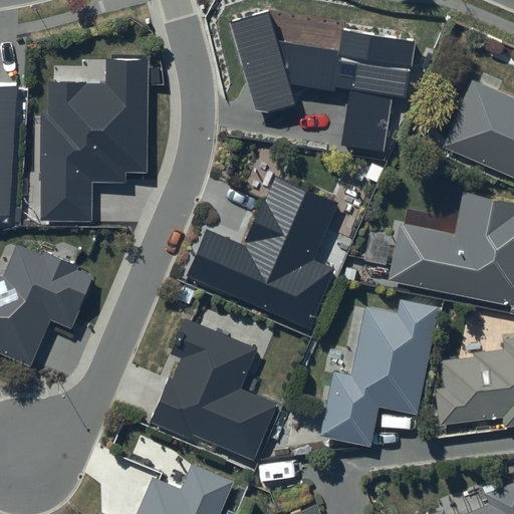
[(407,99),(416,41),(343,30),(339,51),(278,41),(268,11),(228,23),(256,110),(267,113),(296,104),(290,84),(349,92),(340,146),(384,152),(393,97),(407,99)]
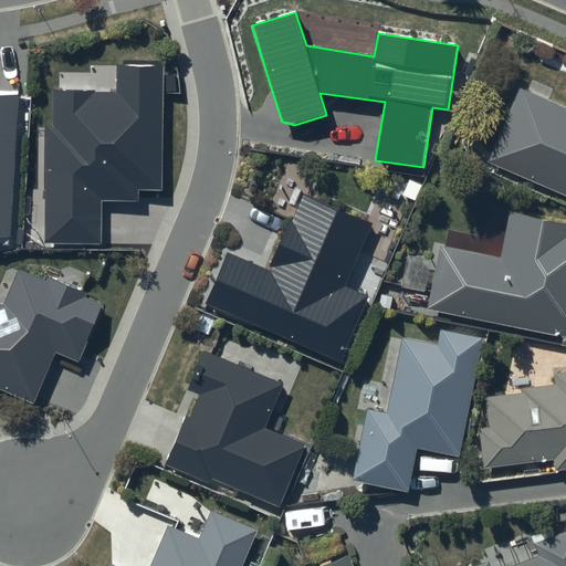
[(117,92),(53,91),(52,126),(46,126),(45,243),(102,243),(103,201),(139,202),(139,190),(161,191),(163,65),(117,65),(117,92)]
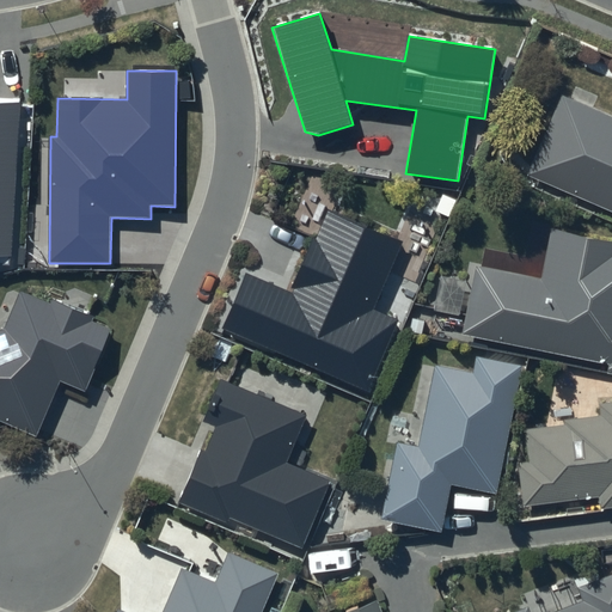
[(611,112),(562,92),(526,178),(611,213),(611,112)]
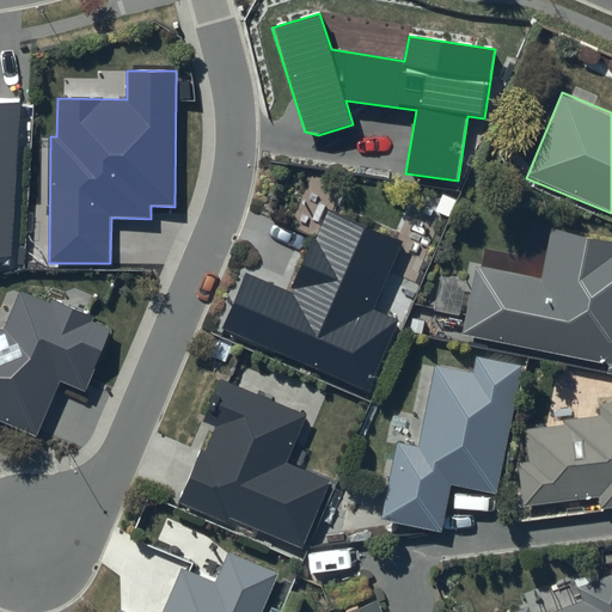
[(0,264),(12,265),(22,99),(0,98),(0,264)]
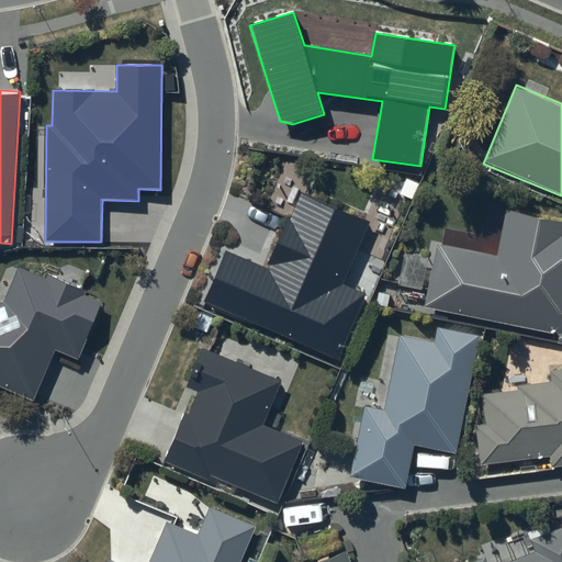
[(370,223),(301,193),(268,268),(227,250),(204,302),(339,360),(368,295),(344,284),(370,223)]
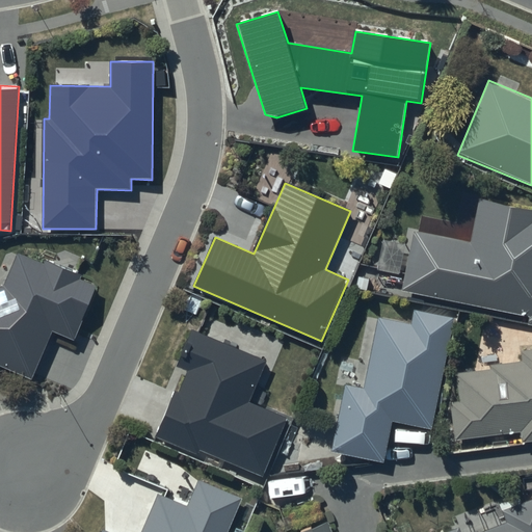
[(531,207),(477,197),(469,240),(411,230),(400,293),(531,317),(531,322),(531,326),(531,325),(531,207)]
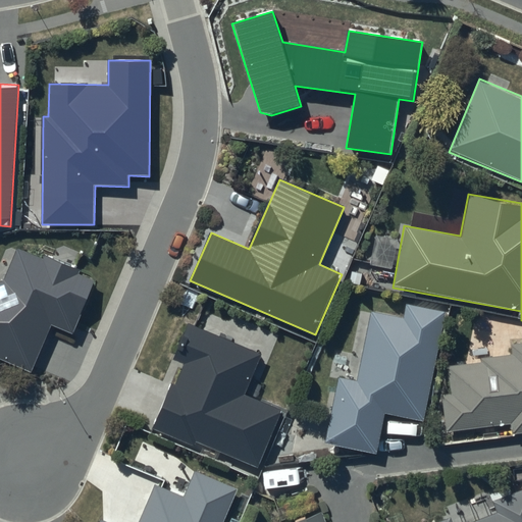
[(0,358),(31,373),(51,325),(72,333),(96,280),(17,249),(3,281),(0,281),(0,358)]
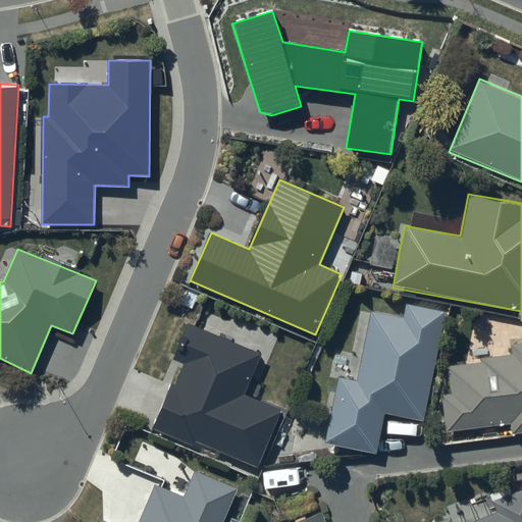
[(444,314),(407,306),(405,318),(372,312),(358,382),(336,378),(324,445),(377,455),(384,415),(422,422),(444,314)]
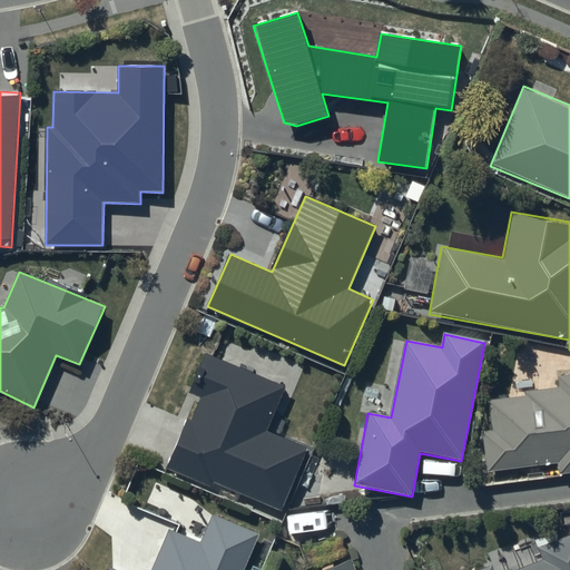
[(285,386),(205,353),(188,393),(202,397),(193,419),(188,418),(166,469),(210,488),(214,481),(282,509),(307,449),(266,432),(285,386)]
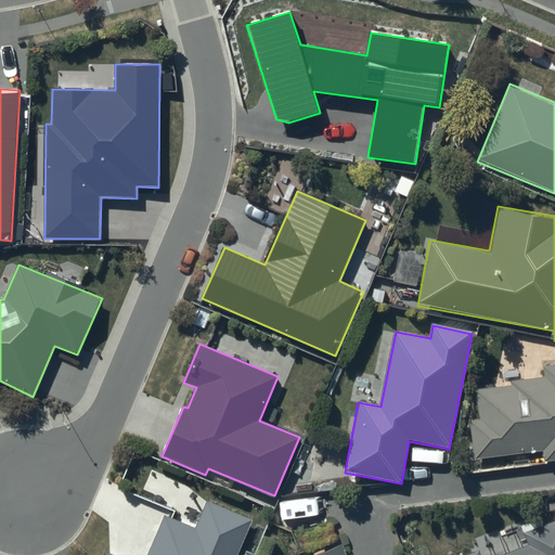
[(554,364),(540,366),(541,377),(513,381),(514,389),(479,394),(482,422),(473,423),(477,460),(544,452),(545,463),(554,462),(554,364)]
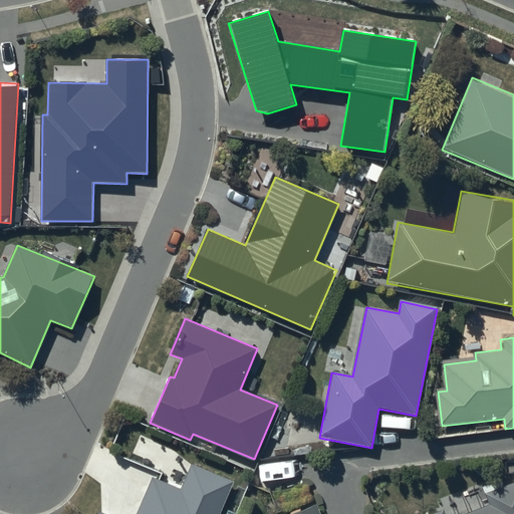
[(181,489),(153,477),(136,513),(104,513),(99,512),(97,513),(219,513),(234,482),(191,464),(181,489)]
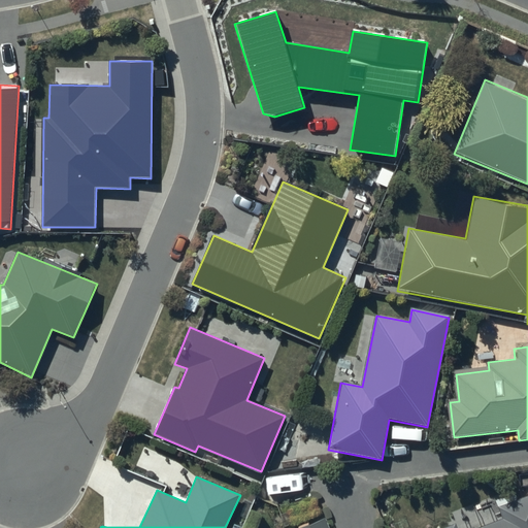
[(527,527),(527,495),(497,507),(502,521),(482,527),(456,527),(455,523),(442,527),(527,527)]
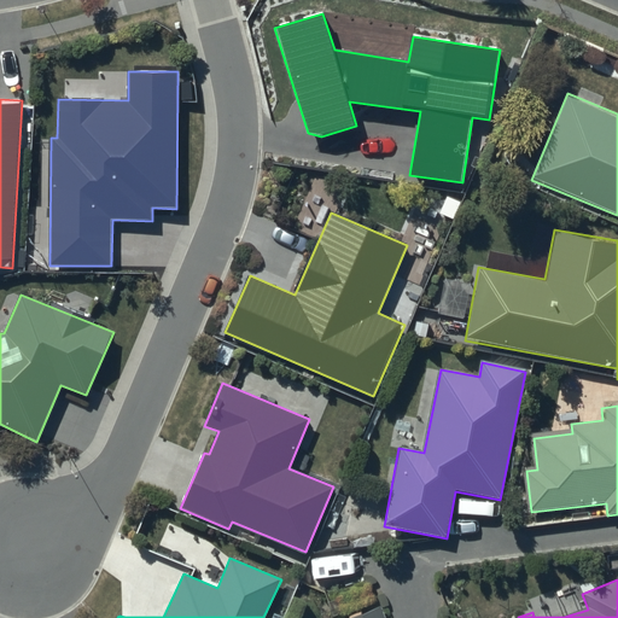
[(385,617),(382,605),(345,617),(385,617)]
